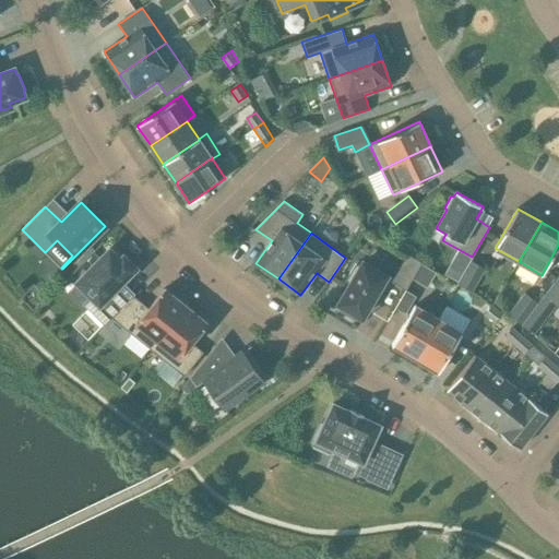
[(111,318),(126,304),(114,292),(137,268),(123,256),(120,259),(109,249),(76,282),(91,296),(83,304),(105,326),(113,319),(111,318)]
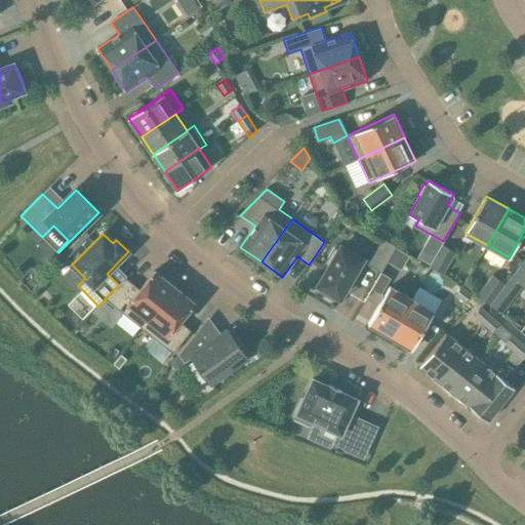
[(396,247),(384,239),(368,265),(381,272),(396,247)]
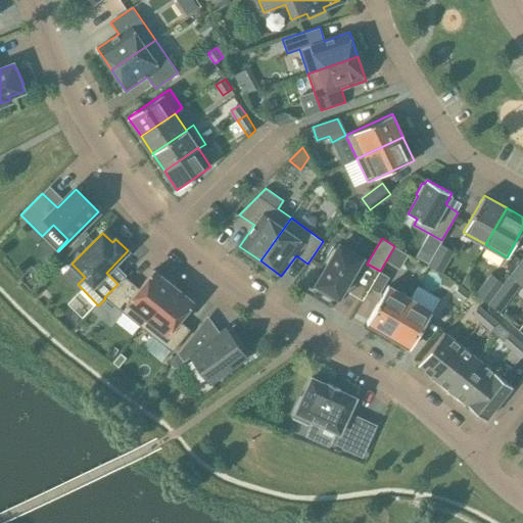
[(454,251),(441,244),(429,266),(441,273),(454,251)]
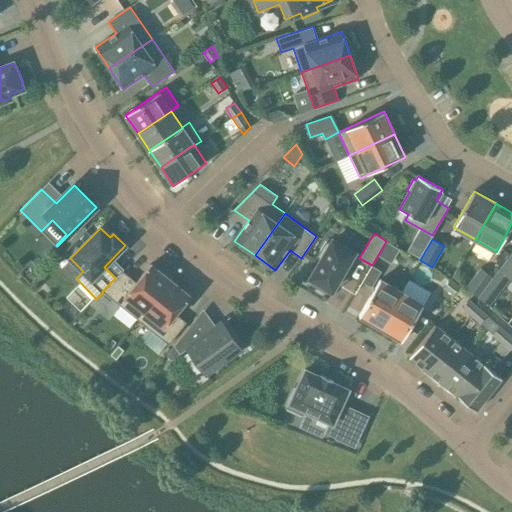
[(354,253),(333,240),(330,245),(326,242),(317,257),(321,259),(310,278),(314,280),(311,284),(326,293),(328,289),(332,291),(354,253)]
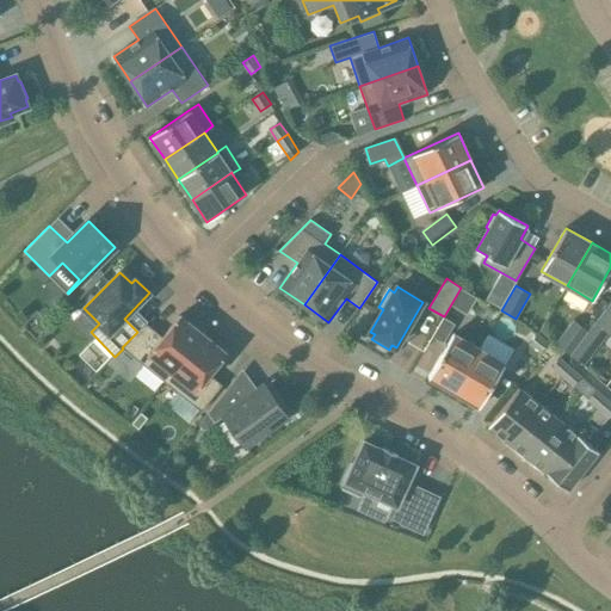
[(610,302),(596,323),(610,334),(610,302)]
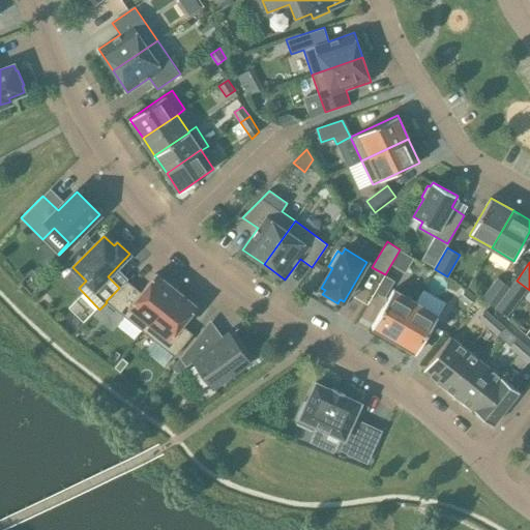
[(396,276),(387,271),(378,287),(387,293),(396,276)]
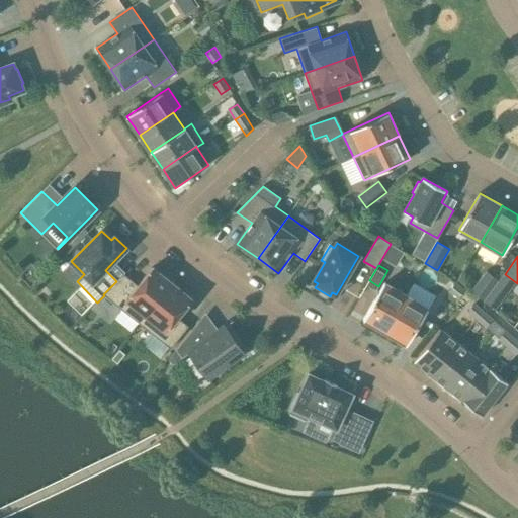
[(104,295),(140,324),(172,283),(153,267),(138,285),(123,274),(116,281),(103,294),(104,295)]
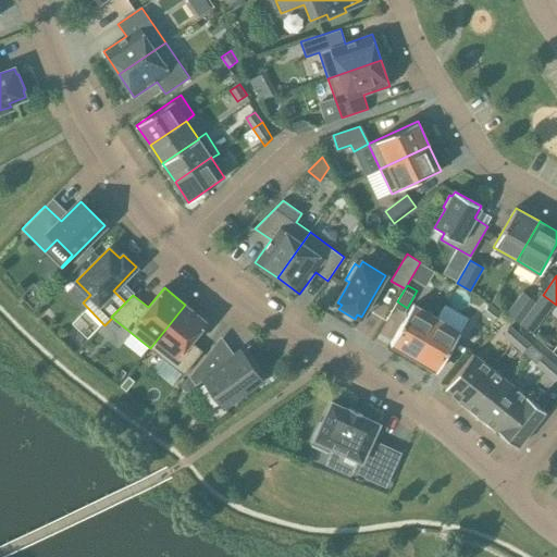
[(536,301),(523,292),(507,313),(519,323),(536,301)]
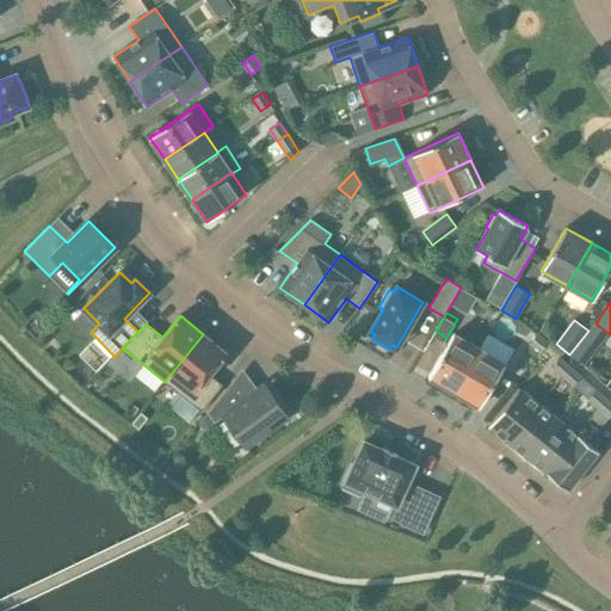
[(227,352),(203,334),(165,382),(202,412),(223,386),(209,374),(227,352)]
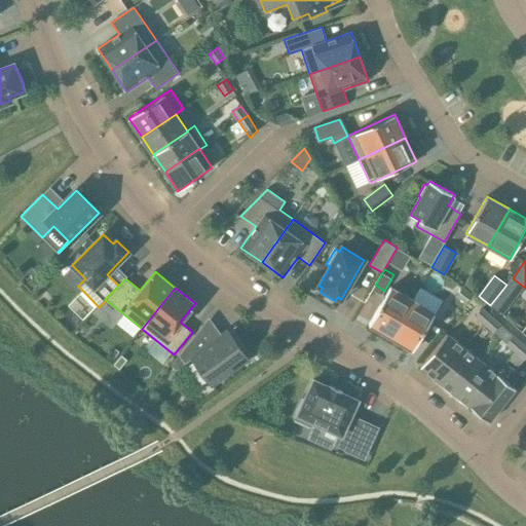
[(390,337),(413,300),(390,288),(369,325),(390,337)]
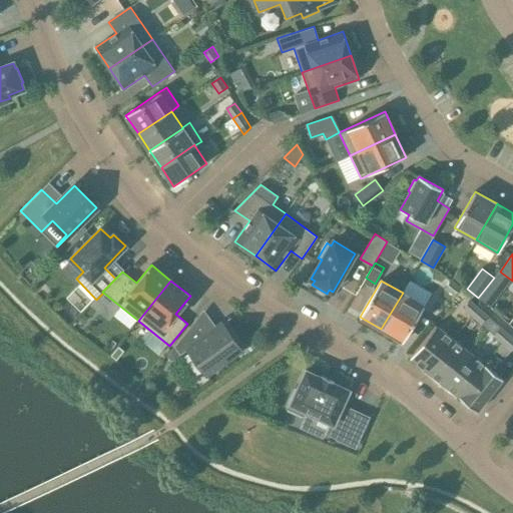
[(461,288),(451,281),(445,289),(454,296),(461,288)]
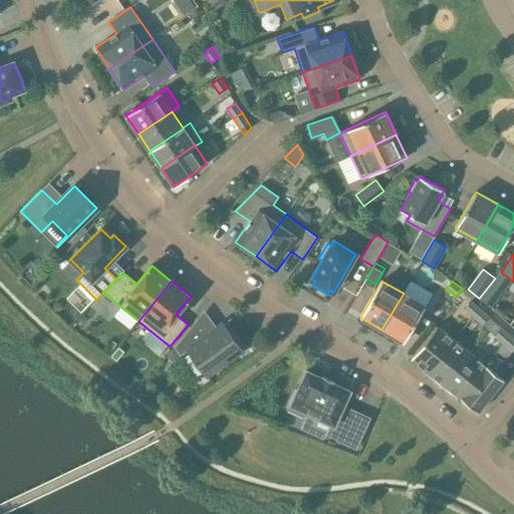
[(480,298),(490,306),(497,296),(488,289),(480,298)]
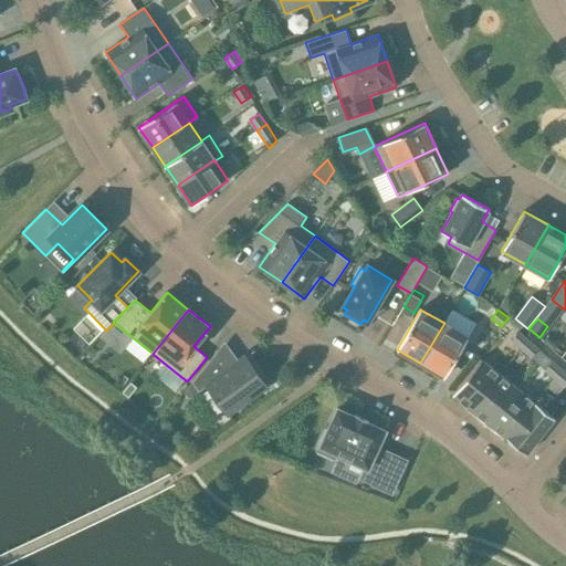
[(468,337),(444,323),(420,363),(444,377),(468,337)]
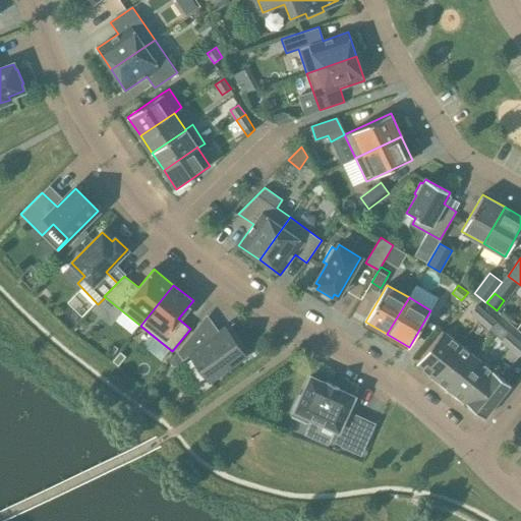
[(479,321),(486,313),(477,305),(470,313),(479,321)]
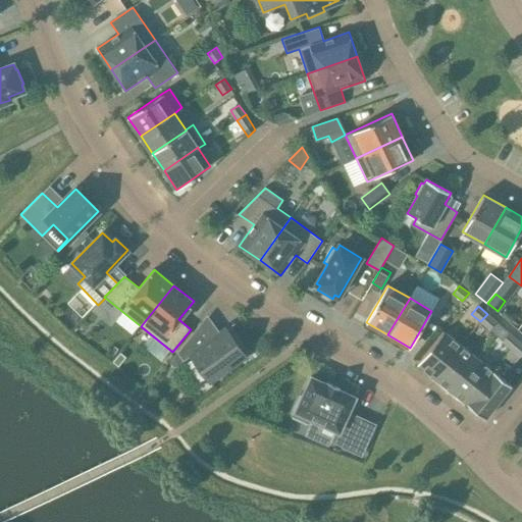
[(497,322),(487,314),(480,321),(489,329),(497,322)]
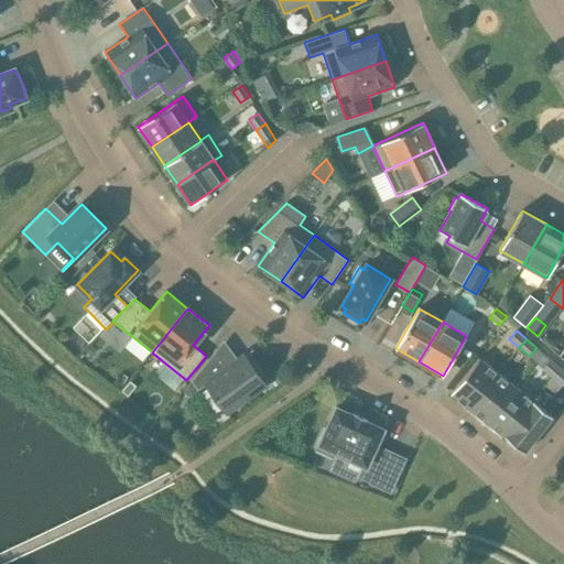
[(192,381),(184,391),(188,398),(198,390),(206,384),(226,413),(266,384),(245,355),(229,366),(217,349),(192,381)]
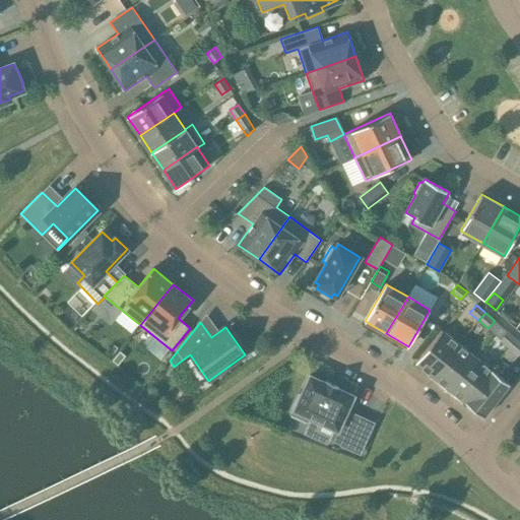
[(415,363),(433,377),(459,344),(442,330),(415,363)]
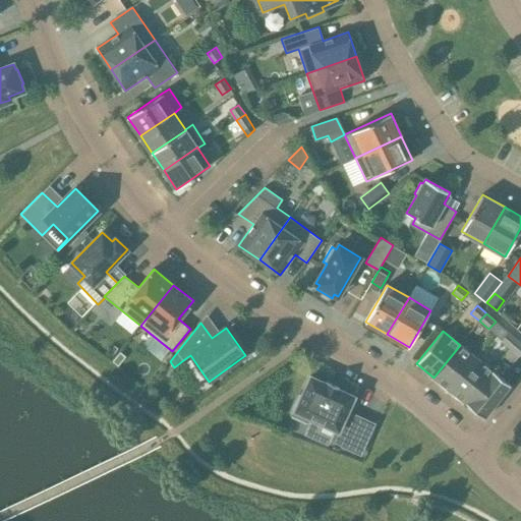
[(502,340),(511,348),(517,341),(508,333),(502,340)]
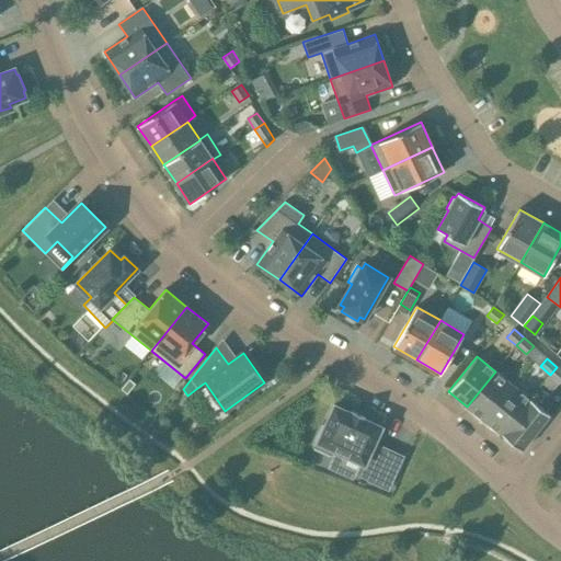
[(159,364),(153,371),(173,386),(179,378),(159,364)]
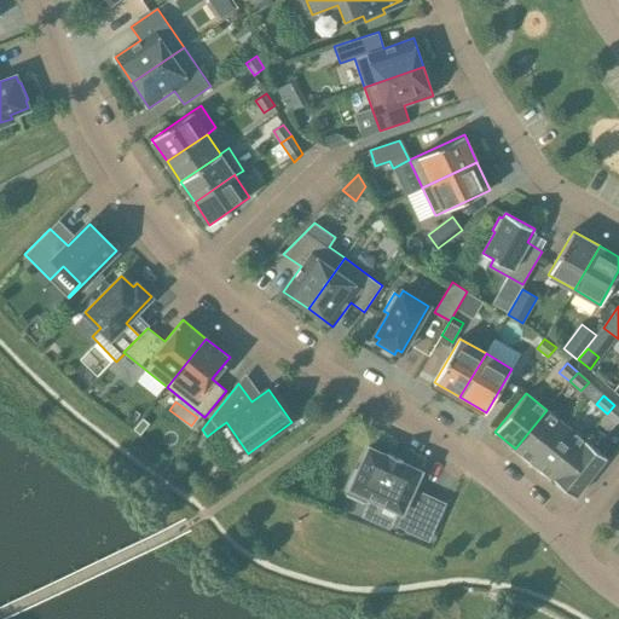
[(618,408),(614,405),(607,414),(617,423),(618,421),(618,408)]
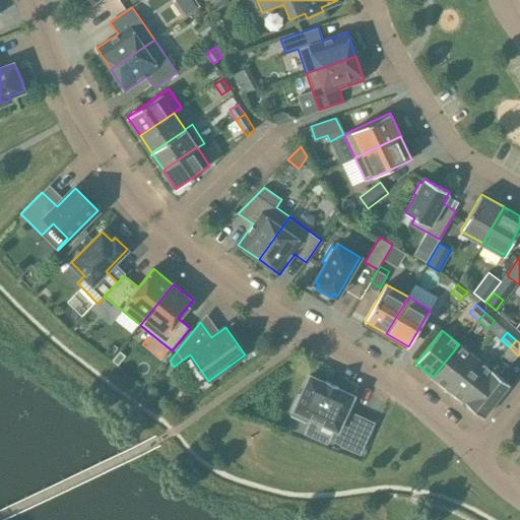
[(475,356),(459,344),(433,377),(449,390),(475,356)]
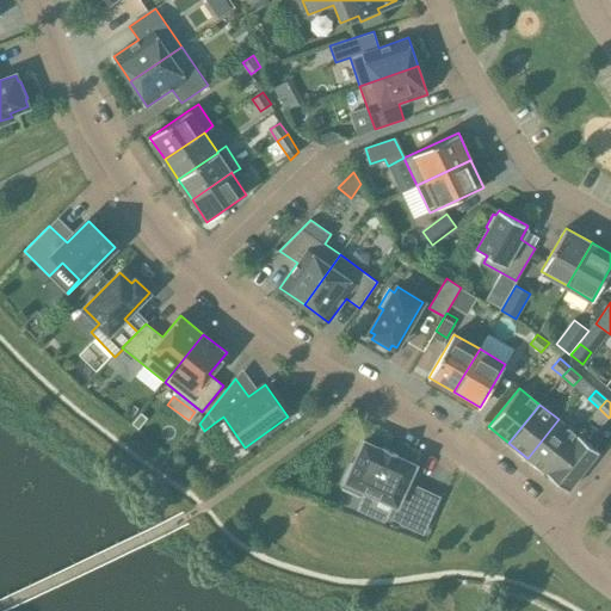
[(578,434),(559,419),(528,458),(547,474),(578,434)]
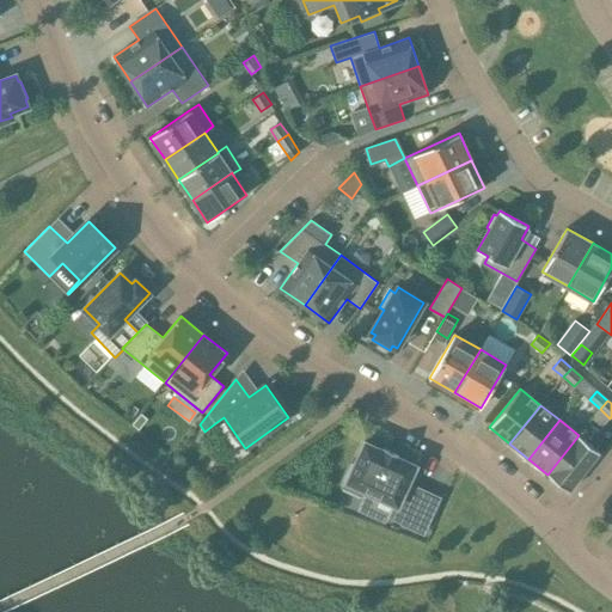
[(600,452),(579,435),(548,475),(569,491),(600,452)]
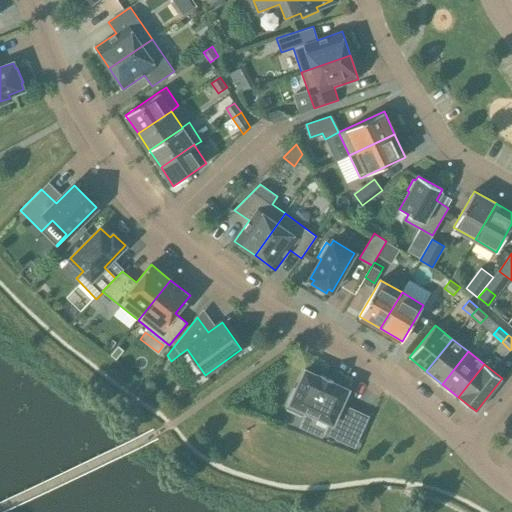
[(349,410),(340,406),(348,389),(333,382),(334,381),(320,375),(320,376),(305,369),(296,389),(295,389),(287,407),(303,415),(305,410),(331,422),(327,432),(337,437),(337,438),(354,446),(367,417),(350,409),(349,410)]
